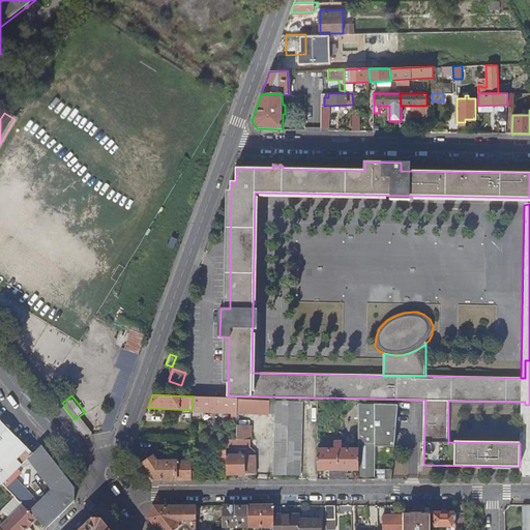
[(237,425),(237,412),(238,398),(193,396),(192,410),(195,410),(195,411),(232,413),(231,419),(232,419),(232,427),(237,427),(237,425)]
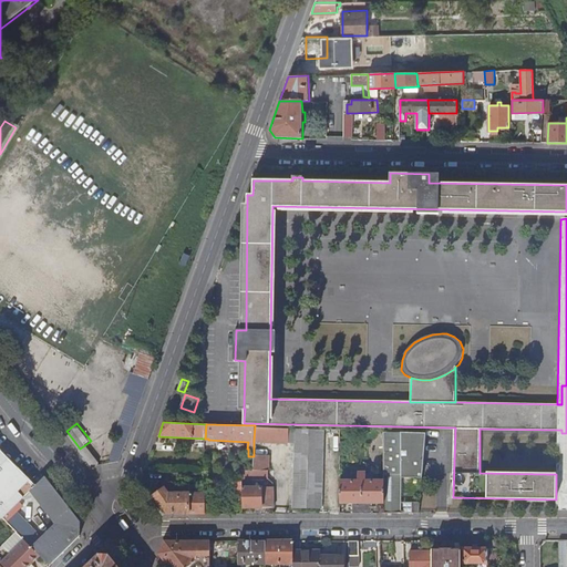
[(296,442),(296,428),(255,425),(254,441),(296,442)]
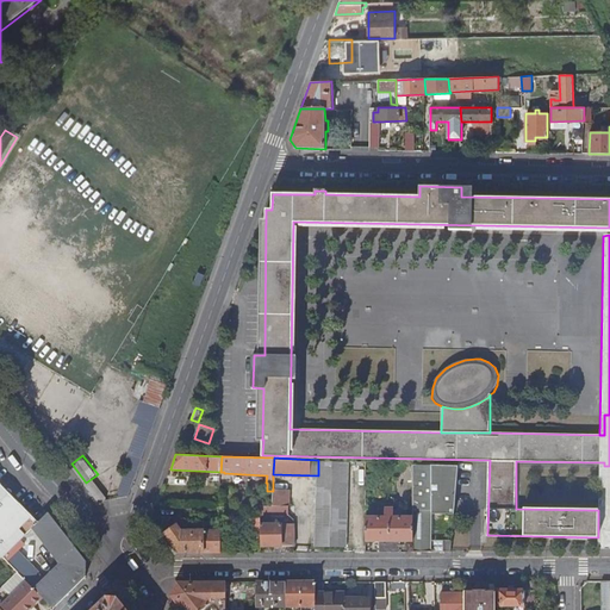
[(346,547),(348,461),(318,460),(318,475),(316,547),(346,547)]
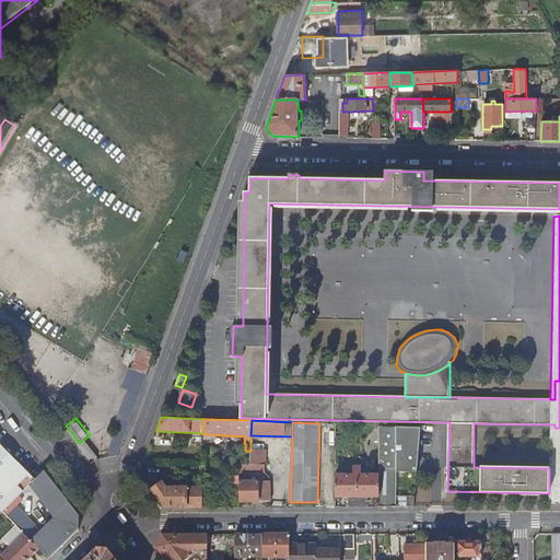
[(555,424),(550,424),(549,468),(549,492),(549,493),(549,503),(559,503),(559,428),(555,428),(555,424)]
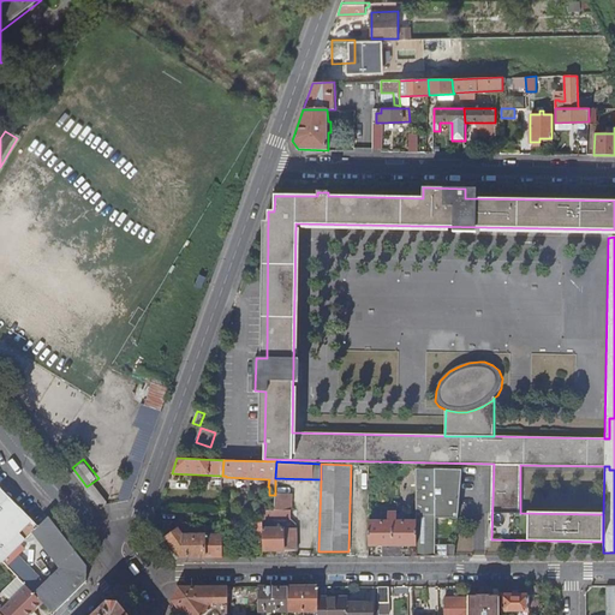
[(417,544),(417,556),(434,555),(434,513),(459,515),(464,470),(417,467),(417,520),(417,544)]
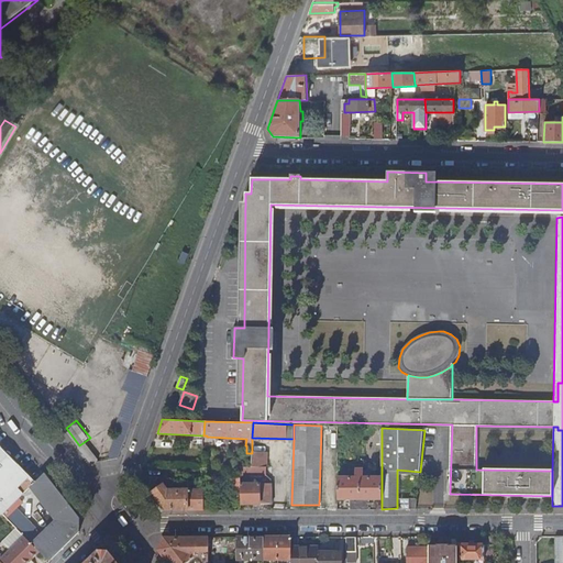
[(87,443),(79,449),(90,463),(97,457),(87,443)]
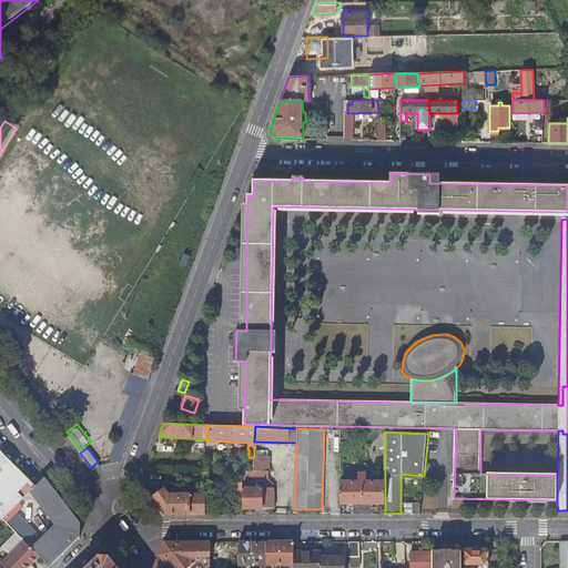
[(29,480),(0,450),(0,508),(18,492),(24,498),(31,492),(37,487),(36,486),(36,485),(30,479),(29,480)]
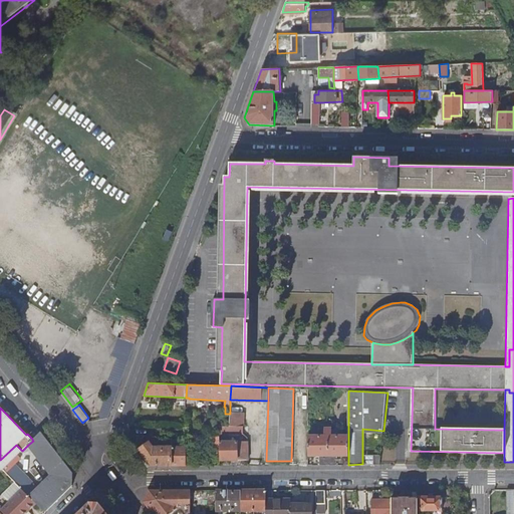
[(244,433),(244,413),(230,413),(230,414),(229,426),(219,426),(219,433),(244,433)]
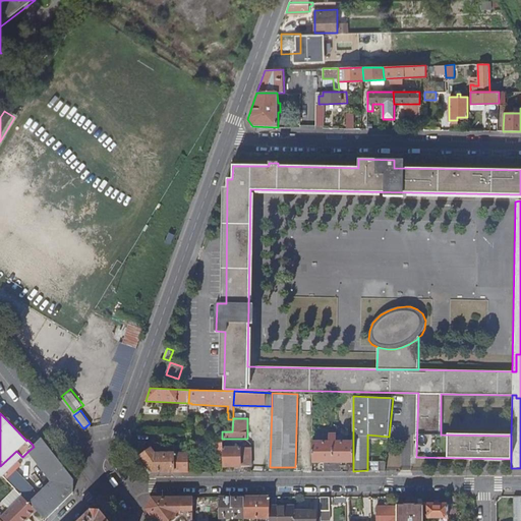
[(341,461),(347,461),(353,461),(353,441),(336,442),(336,433),(329,433),(329,442),(311,442),(311,462),(324,462),(325,471),(341,471),(341,461)]
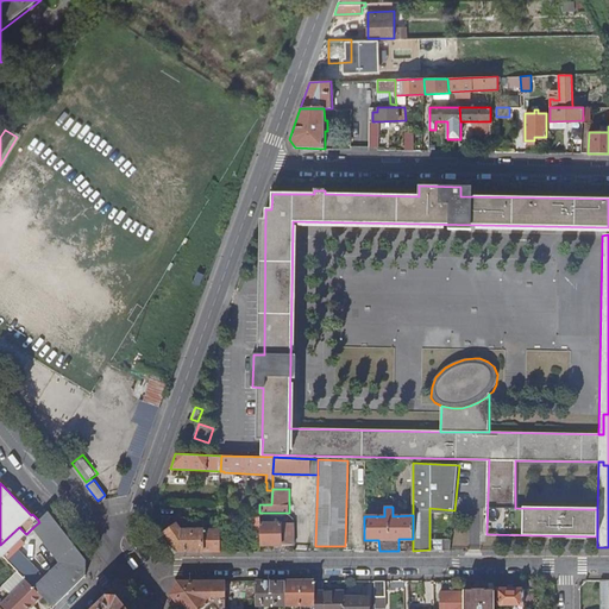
[(62,563),(36,589),(44,598),(55,608),(89,576),(89,564),(50,512),(39,522),(33,527),(62,563)]
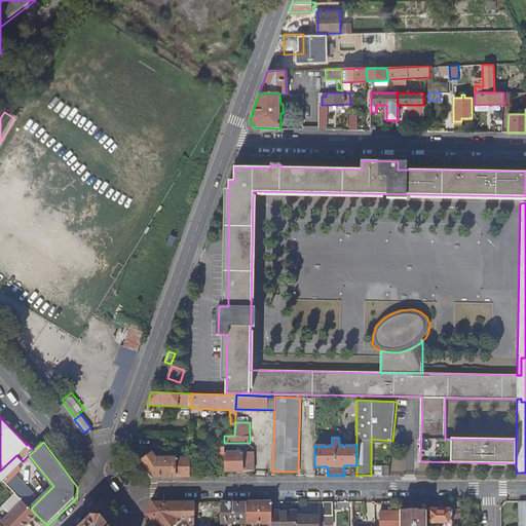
[(224,446),(216,446),(216,463),(224,463),(224,452),(224,446)]
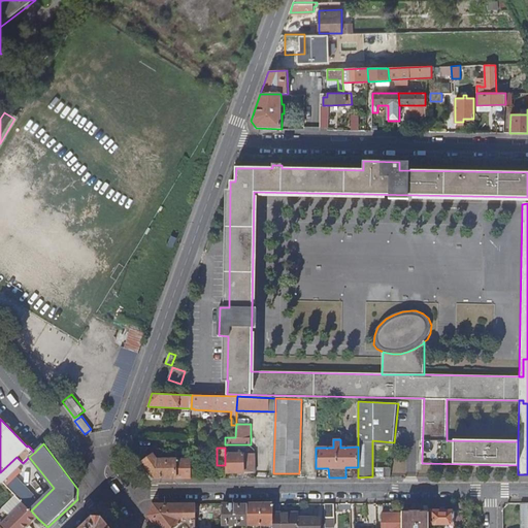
[(142,461),(155,477),(190,477),(190,459),(158,459),(153,454),(142,461)]
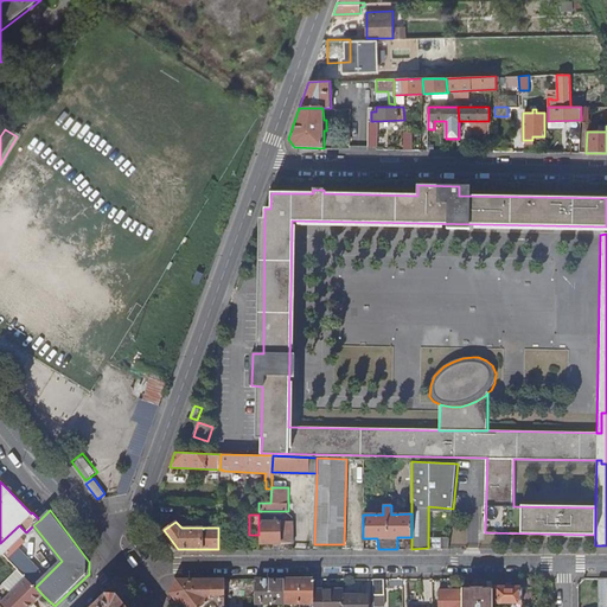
[(293,522),(259,522),(259,535),(259,543),(293,544),(293,522)]
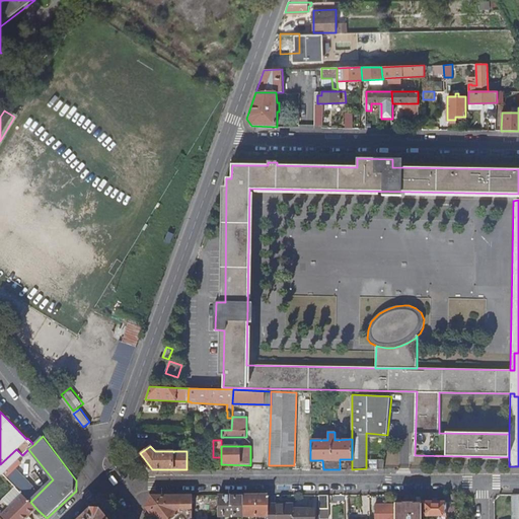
[(376,468),(377,459),(368,459),(369,468),(376,468)]
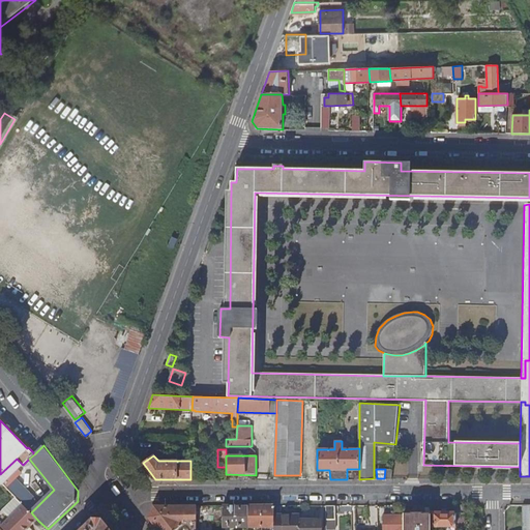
[(7,486),(21,498),(30,489),(16,476),(7,486)]
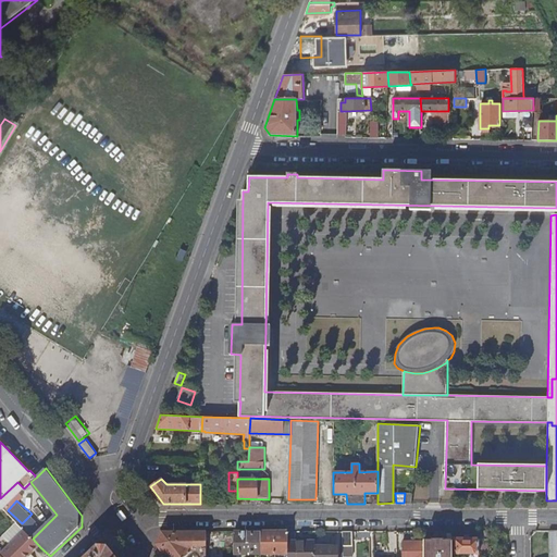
[(33,539),(17,523),(0,541),(0,552),(4,556),(29,556),(40,547),(33,539)]
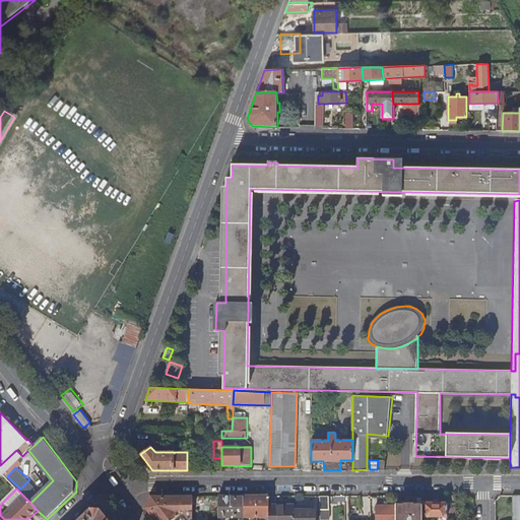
[(447,503),(447,516),(455,516),(455,504),(457,504),(457,495),(447,495),(447,503)]
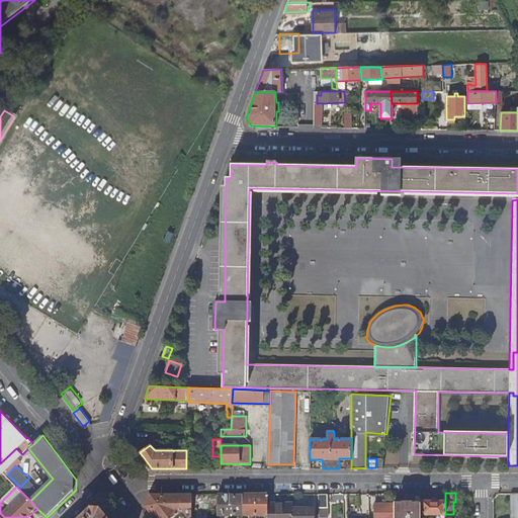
[(192,502),(192,494),(180,494),(180,495),(151,495),(146,506),(155,517),(171,517),(178,513),(192,513),(192,502)]
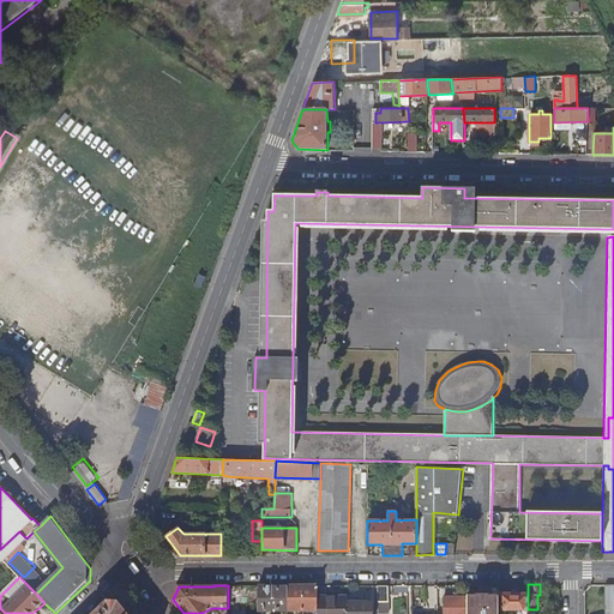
[(258,611),(288,611),(288,585),(258,585),(258,603),(258,611)]
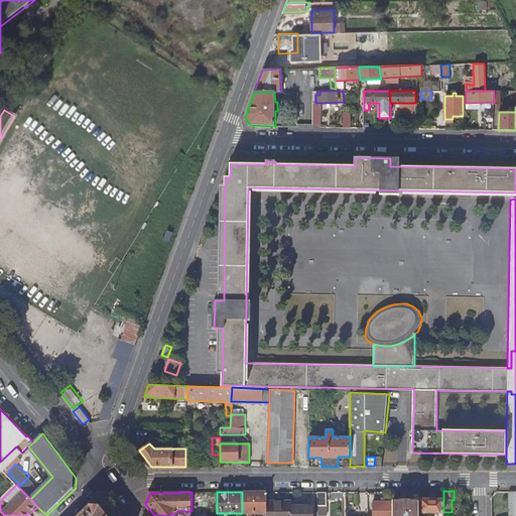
[(267,492),(242,492),(242,513),(256,513),(255,515),(261,515),(261,513),(267,513),(267,502),(267,492)]
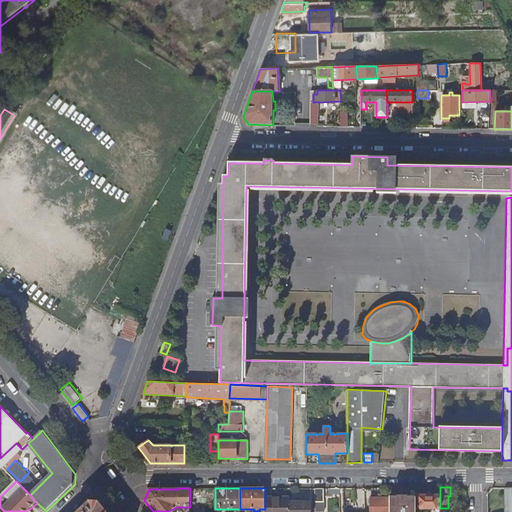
[(324,488),(315,488),(315,511),(320,511),(321,511),(324,511),(324,488)]
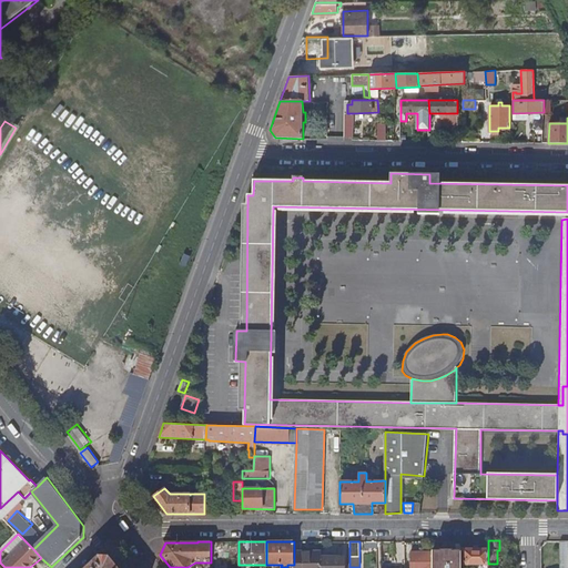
[(488,564),(488,549),(464,549),(464,564),(482,564),(482,567),(488,567),(488,564)]
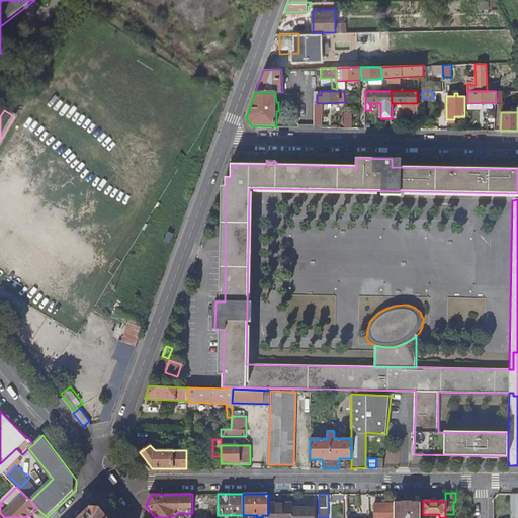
[(211,502),(192,502),(192,513),(192,517),(211,517),(212,509),(212,502),(211,502)]
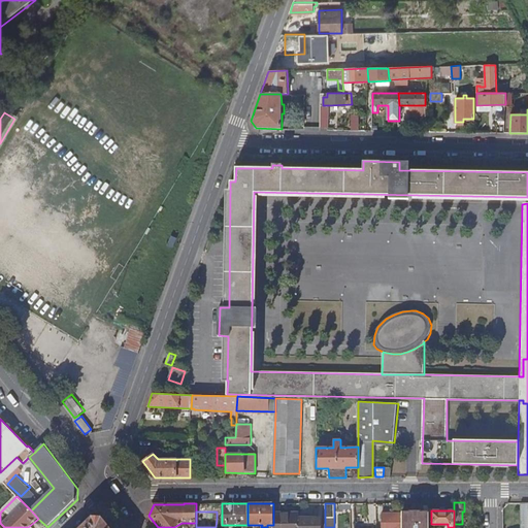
[(402,527),(403,513),(382,513),(382,527),(402,527)]
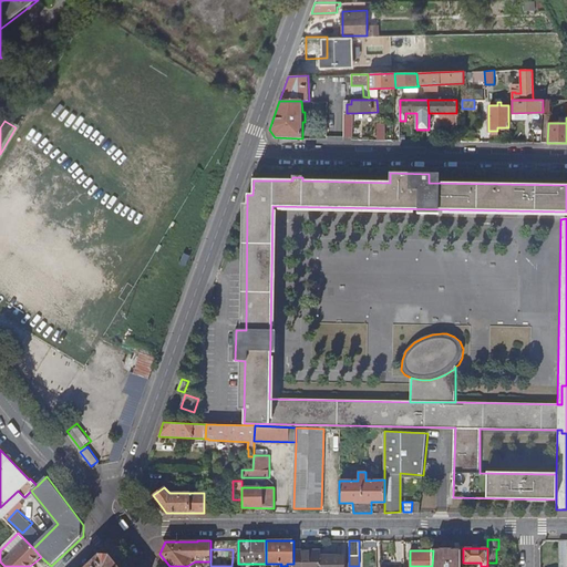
[(460,566),(460,550),(447,550),(433,550),(432,566),(460,566)]
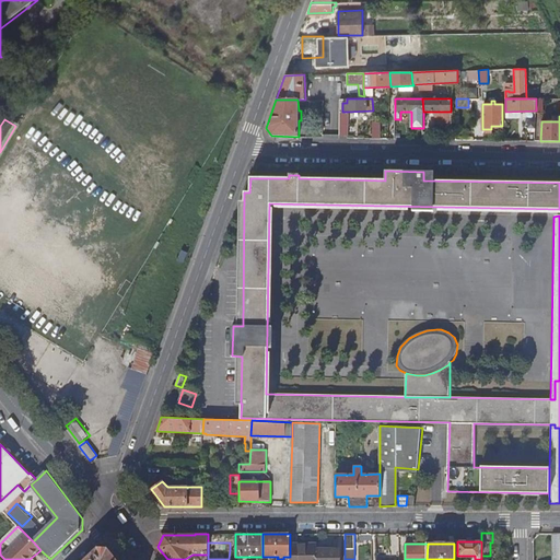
[(290,559),(316,559),(317,549),(317,545),(290,545),(290,557),(290,559)]
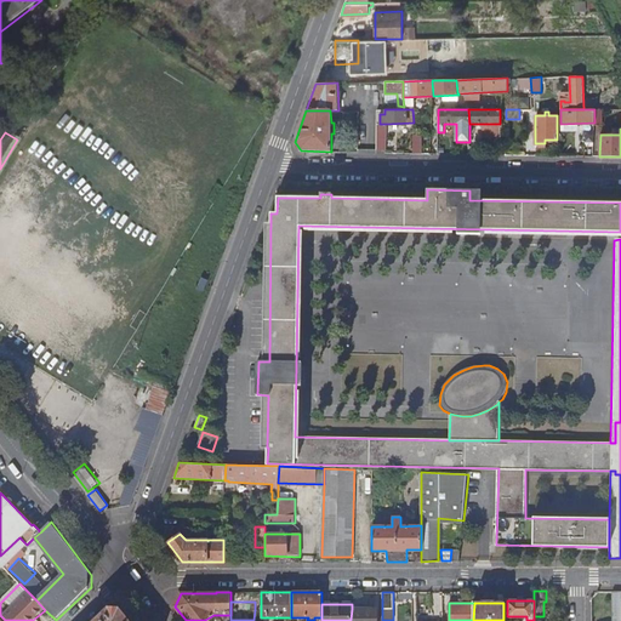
[(129,620),(120,610),(112,609),(98,620),(129,620)]
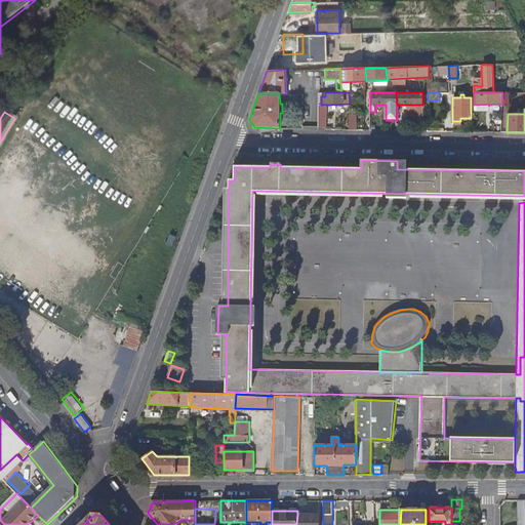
[(318,524),(319,515),(297,515),(296,524),(318,524)]
